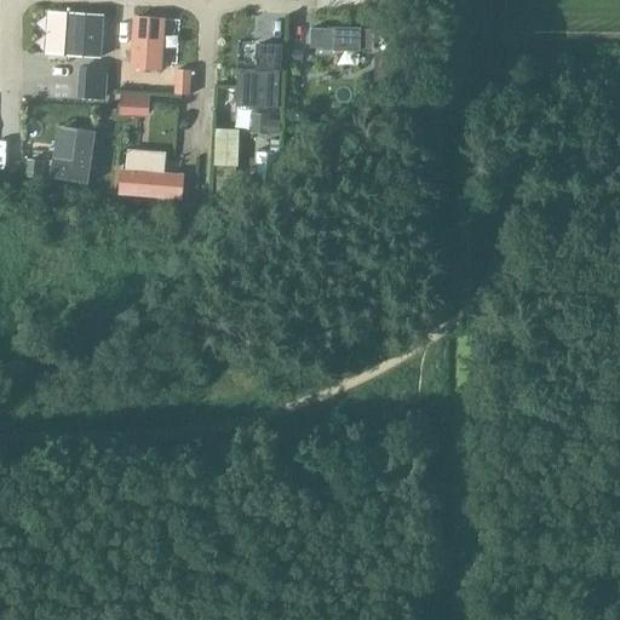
[(67,53),(101,56),(103,16),(69,13),(69,17),(67,51),(67,53)]
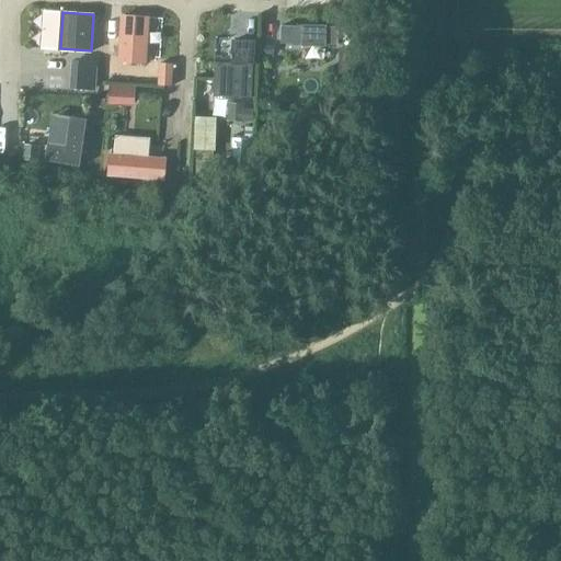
[(147,13),(119,12),(117,61),(145,63),(147,13)]
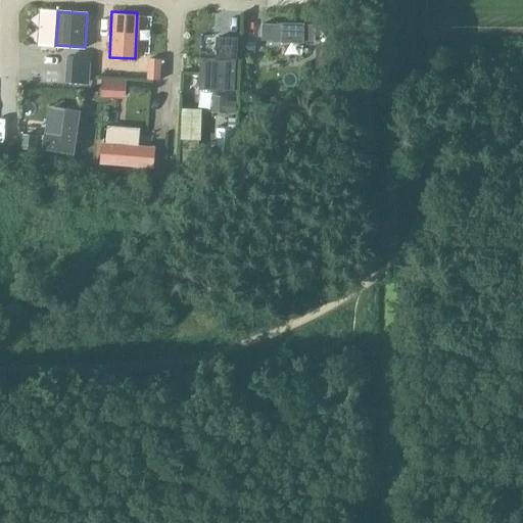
[(313,39),(314,22),(259,21),(258,39),(313,39)]
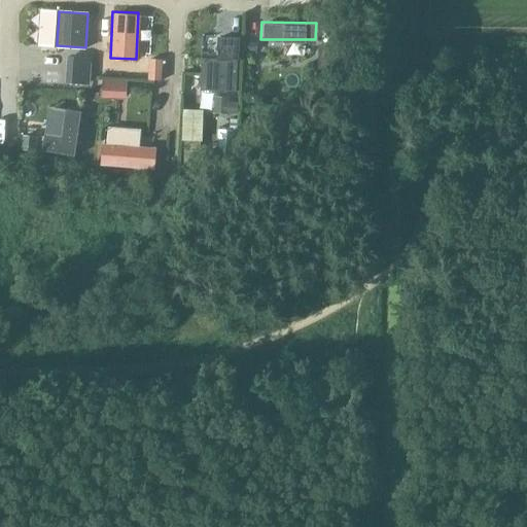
[(236,60),(237,35),(199,33),(197,57),(236,60)]
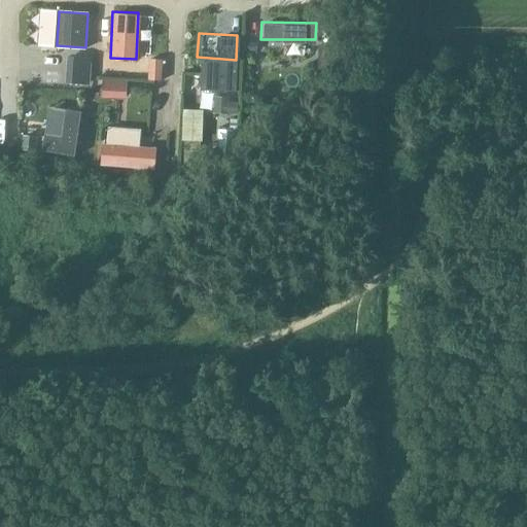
[(234,91),(236,60),(197,58),(196,89),(234,91)]
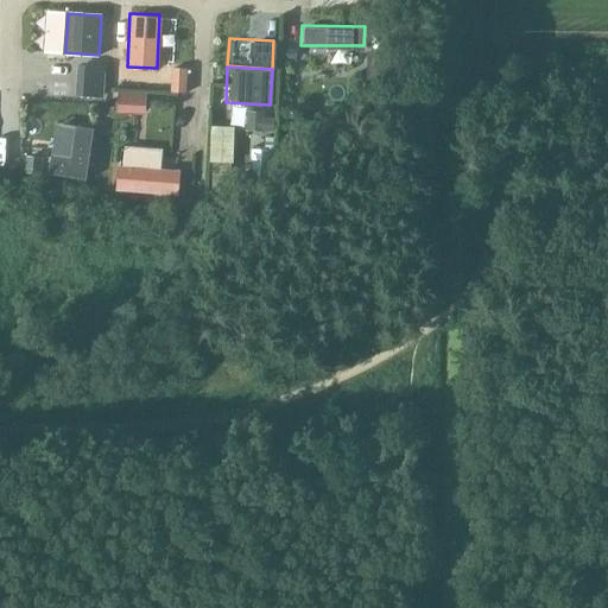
[(86,178),(94,128),(71,125),(63,173),(86,178)]
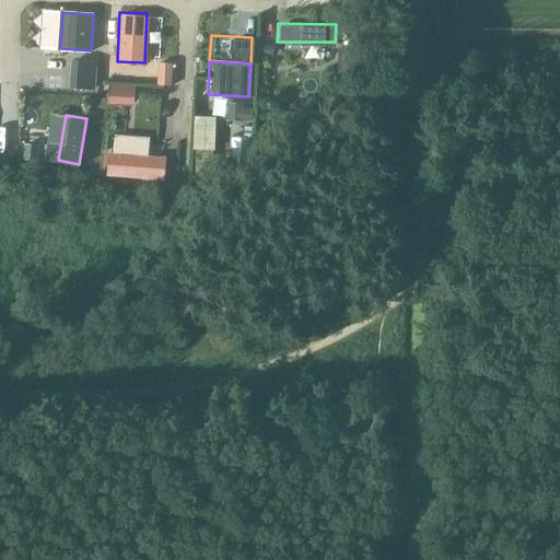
[(166,158),(108,153),(106,176),(164,181),(166,158)]
